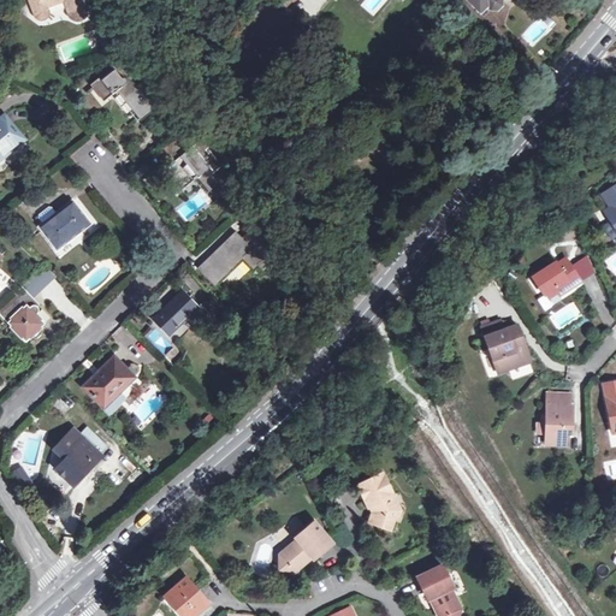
[(87,11),(84,4),(83,0),(28,0),(36,18),(43,19),(48,15),(46,9),(63,1),(67,15),(70,17),(71,21),(82,19),(87,11)]
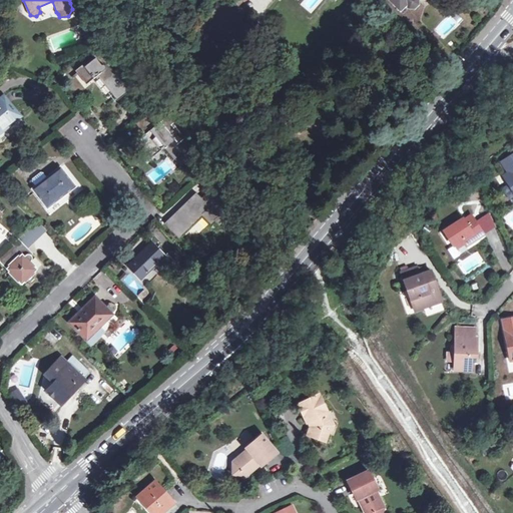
[(416,7),(417,0),(388,0),(400,11),(405,6),(409,8),(416,7)]
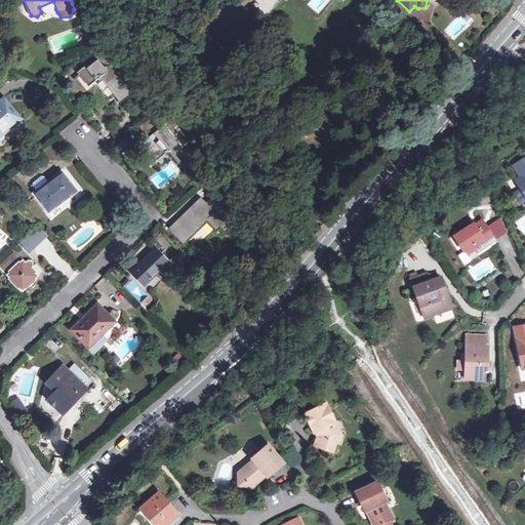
[(135,90),(119,71),(116,73),(102,55),(80,74),(89,83),(93,80),(95,82),(99,80),(119,104),(135,90)]
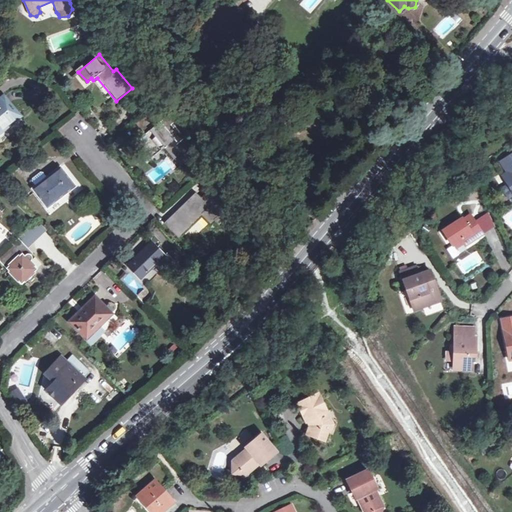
[(78,94),(84,89),(74,78),(68,83),(78,94)]
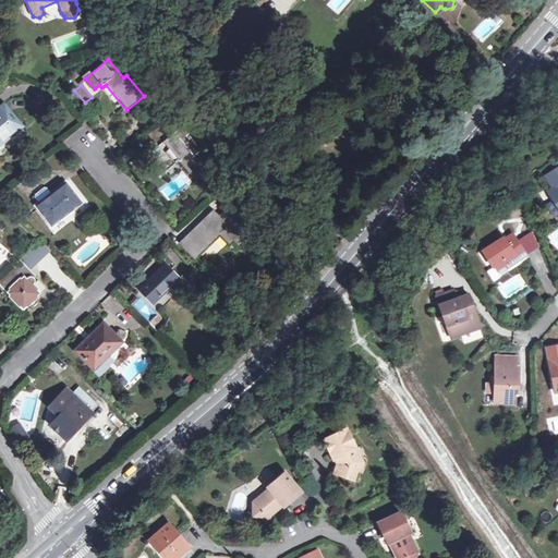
[(525,99),(519,107),(523,111),(518,117),(523,121),(534,108),(525,99)]
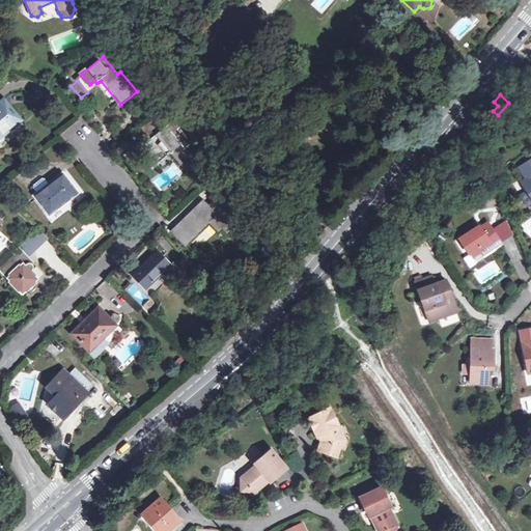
[(0,104),(0,137),(20,120),(3,101),(0,104)]
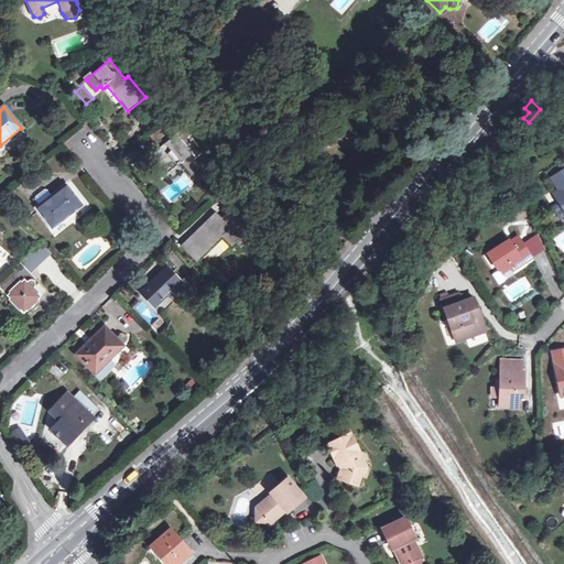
[(529,112),(524,108),(519,114),(523,118),(529,112)]
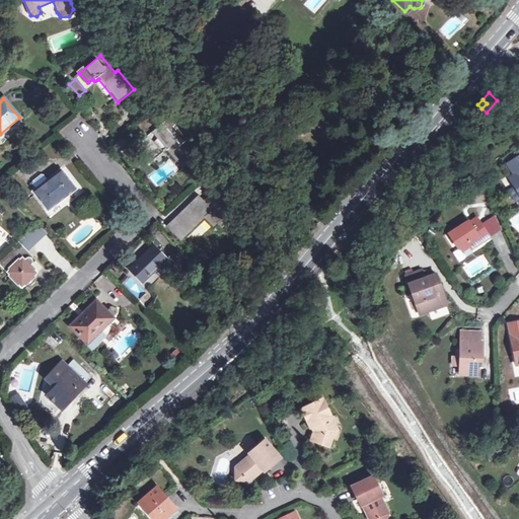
[(152,110),(147,115),(157,127),(145,137),(139,142),(154,158),(162,151),(164,153),(167,150),(182,168),(192,160),(178,143),(187,137),(189,139),(192,136),(172,114),(161,123),(152,110)]
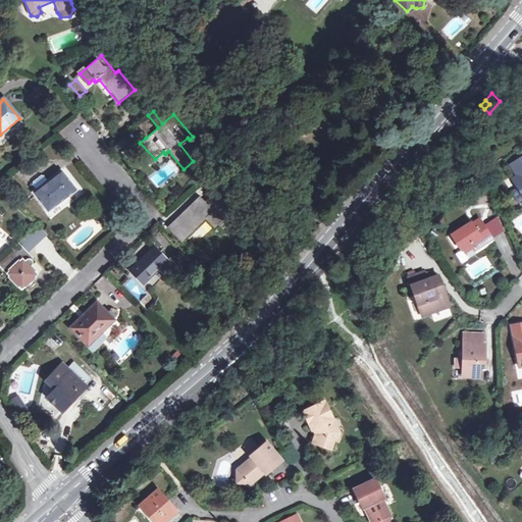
[(521,169),(517,161),(511,165),(518,175),(513,178),(521,192),(521,169)]
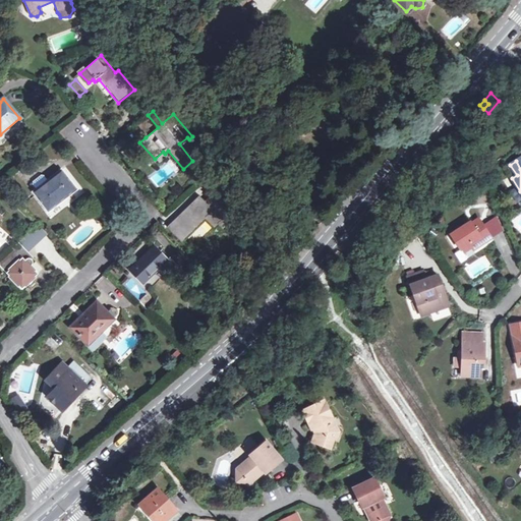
[(34,193),(48,212),(76,189),(61,171),(46,183),(42,178),(39,178),(33,183),(33,185),(37,190),(34,193)]
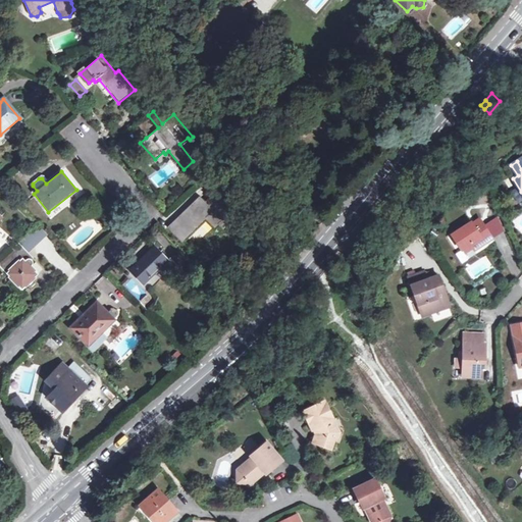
[(232,220),(231,219),(224,212),(230,206),(231,205),(214,188),(207,195),(210,198),(204,204),(201,200),(195,206),(193,204),(168,228),(181,242),(205,219),(214,228),(218,224),(223,230),(232,220)]
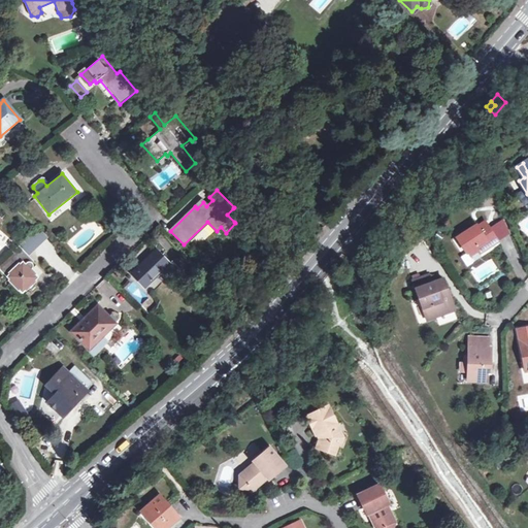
[(227,215),(234,222),(240,216),(233,208),(227,215)]
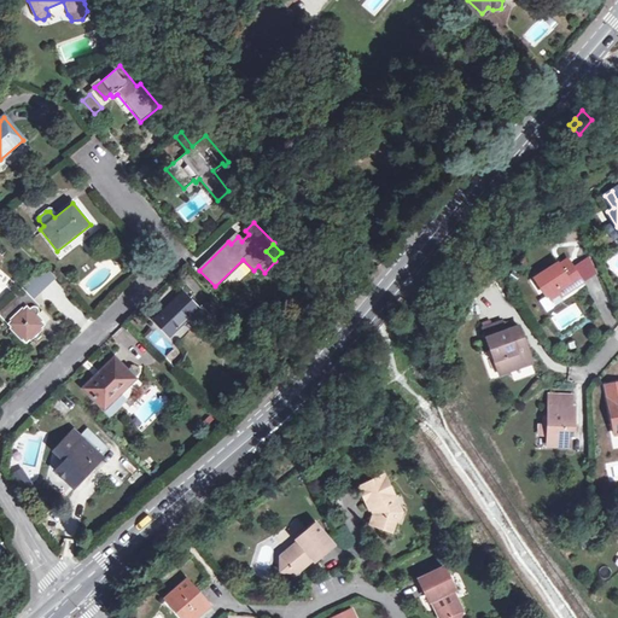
[(561,269),(571,263),(570,260),(559,266),(561,269)]
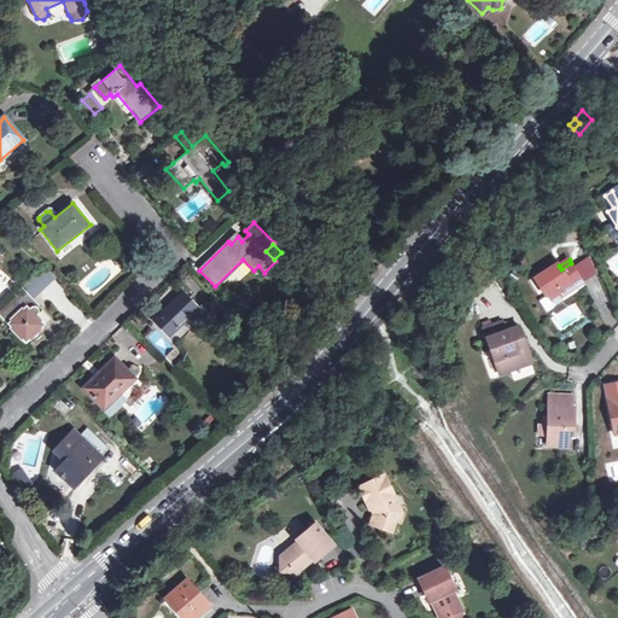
[(561,269),(559,266),(558,263),(535,278),(546,296),(548,295),(558,289),(561,293),(563,296),(583,283),(571,263),(561,269)]
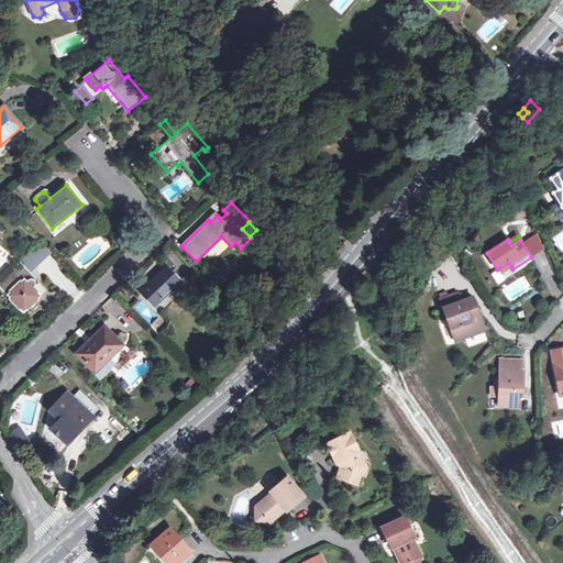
[(31,273),(51,253),(42,244),(22,264),(31,273)]
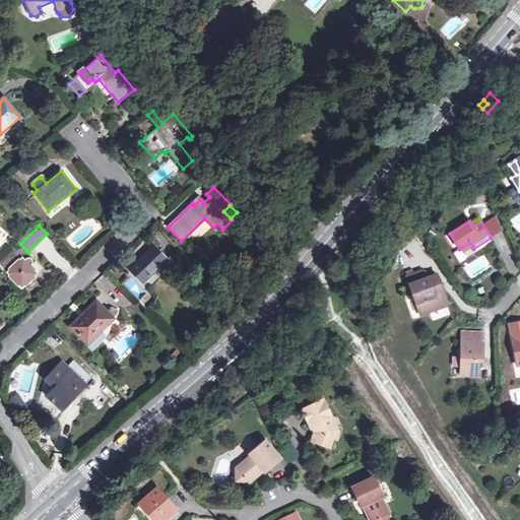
[(18,261),(21,257),(26,252),(18,243),(9,252),(18,261)]
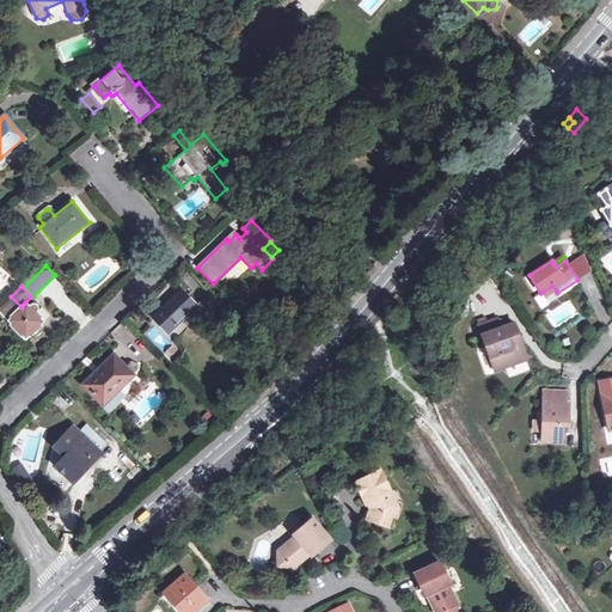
[(552,286),(543,292),(545,297),(556,291),(552,286)]
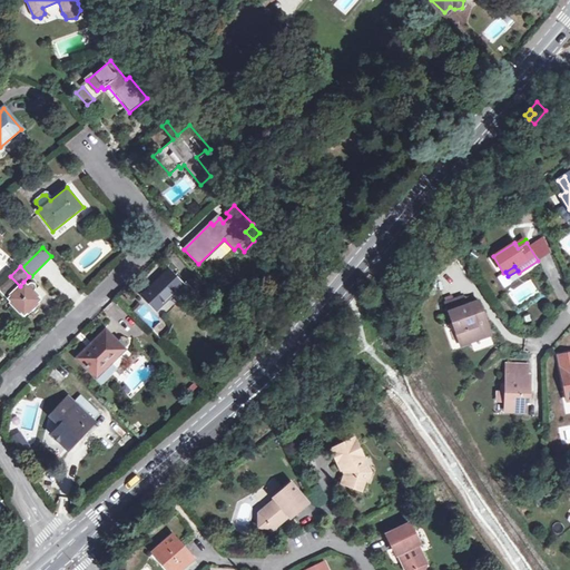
[(140,296),(155,311),(183,285),(168,269),(140,296)]
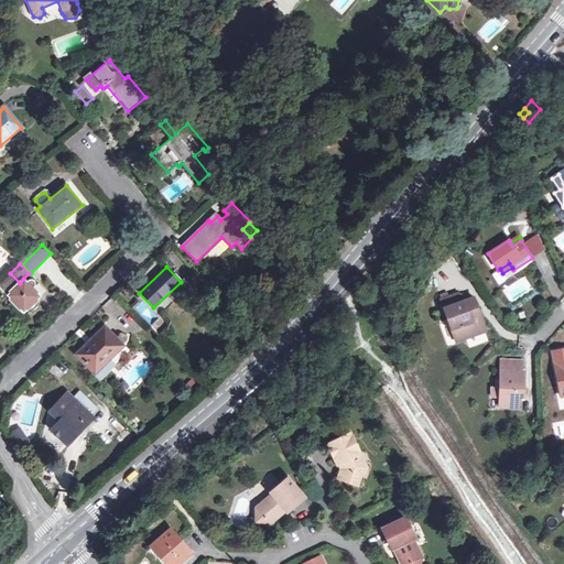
[(10,273),(0,281),(0,285),(9,295),(7,296),(23,314),(41,297),(33,289),(33,282),(31,281),(28,280),(26,282),(23,279),(20,283),(10,273)]
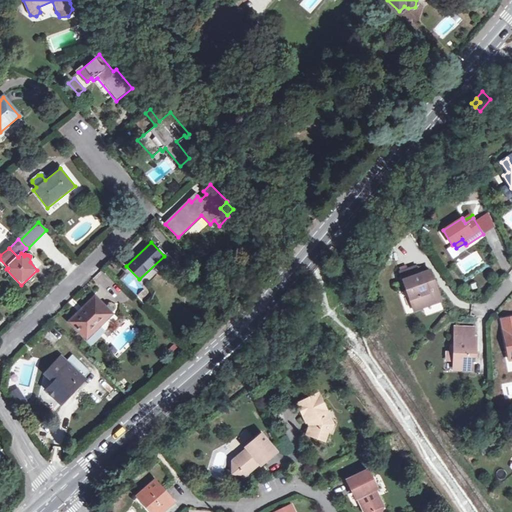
[(442,301),(437,288),(433,290),(430,281),(434,279),(431,271),(419,275),(416,266),(401,271),(415,309),(442,301)]
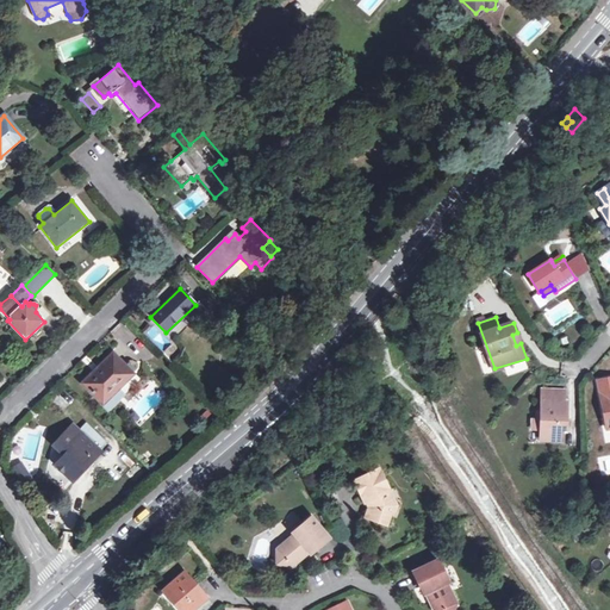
[(82,384),(100,400),(109,392),(111,394),(132,374),(112,355),(82,384)]
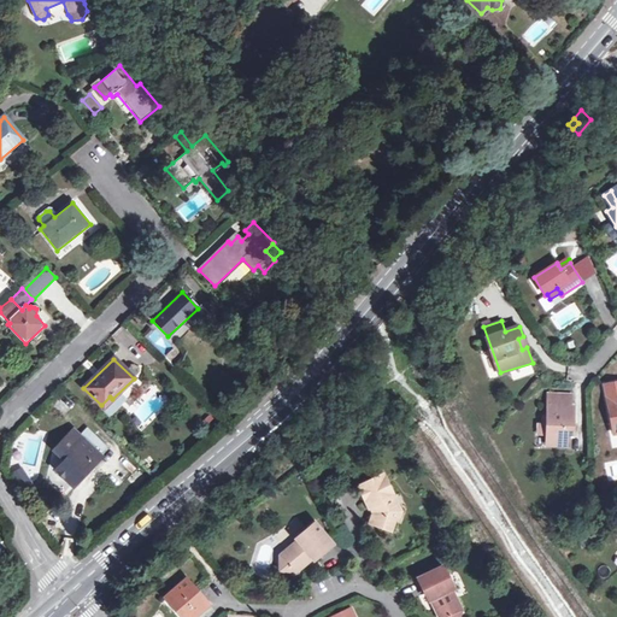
[(616,383),(605,386),(612,422),(616,421),(616,383)]
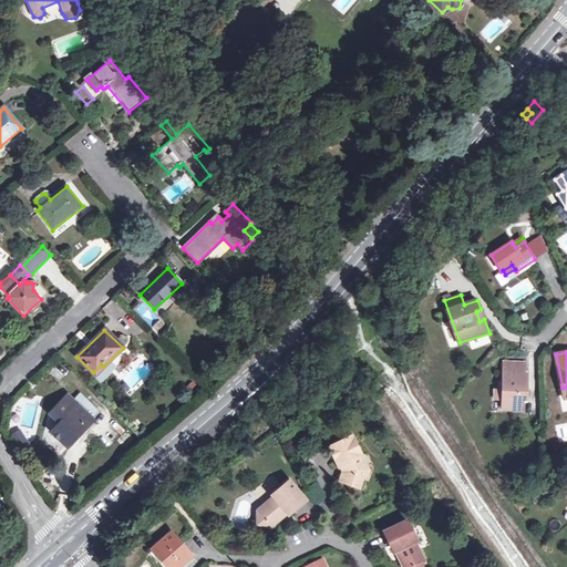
[(504,363),(504,382),(503,391),(498,391),(496,391),(496,400),(503,400),(503,410),(523,410),(523,401),(524,392),(526,392),(527,375),(524,374),(525,364),(504,363)]
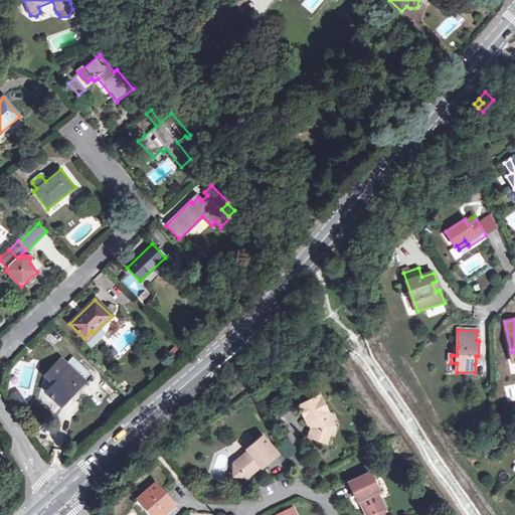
[(92,331),(84,338),(87,340),(94,333),(92,331)]
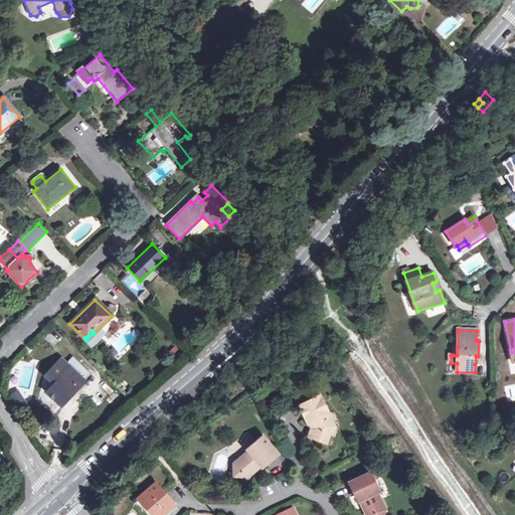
[(84,381),(82,379),(88,373),(71,358),(67,363),(61,358),(45,375),(54,384),(46,393),(61,406),(84,381)]
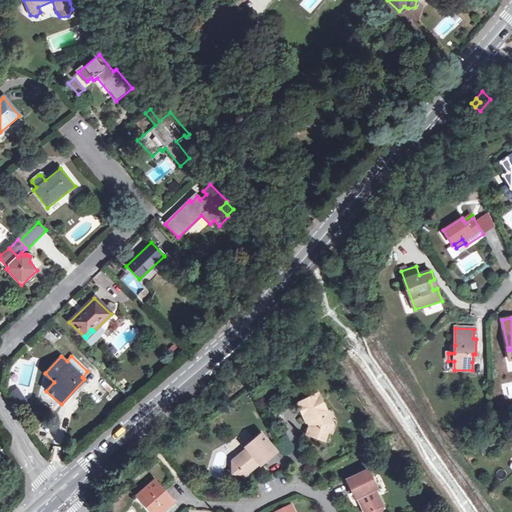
[(323,439),(328,425),(322,413),(325,412),(317,394),(297,403),(305,421),(307,421),(309,425),(306,433),(323,439)]
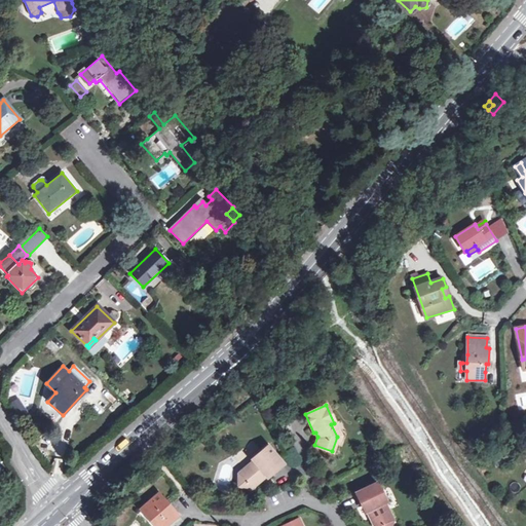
[(331,424),(337,437),(340,436),(334,423),(331,424)]
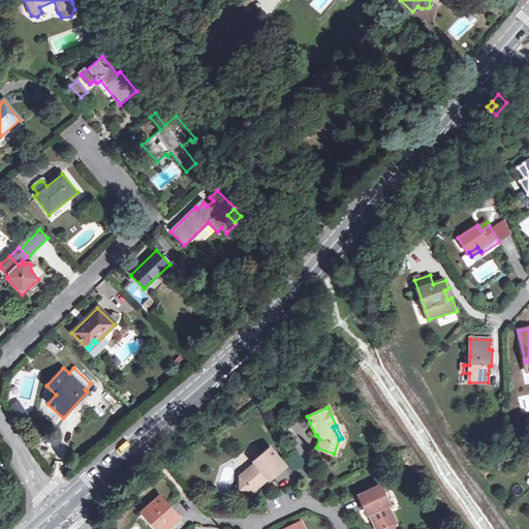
[(239,476),(251,491),(267,477),(268,479),(283,466),(270,448),(253,461),(255,463),(239,476)]
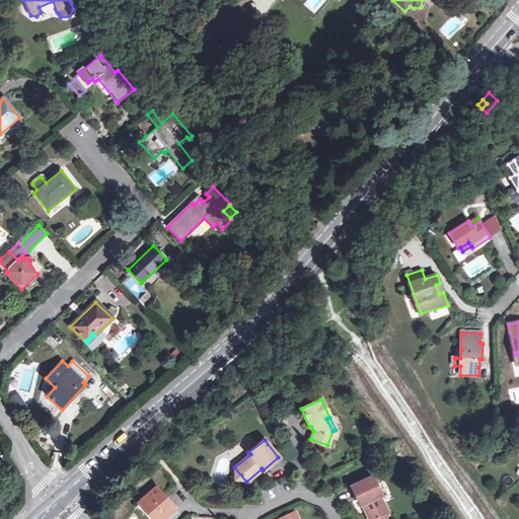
[(234,479),(246,482),(234,467),(234,479)]
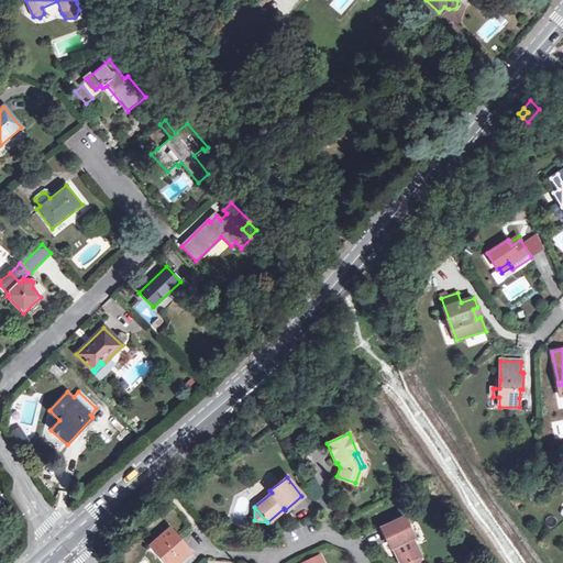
[(393,547),(399,562),(409,562),(420,558),(411,538),(412,537),(404,518),(382,529),(390,548),(393,547)]
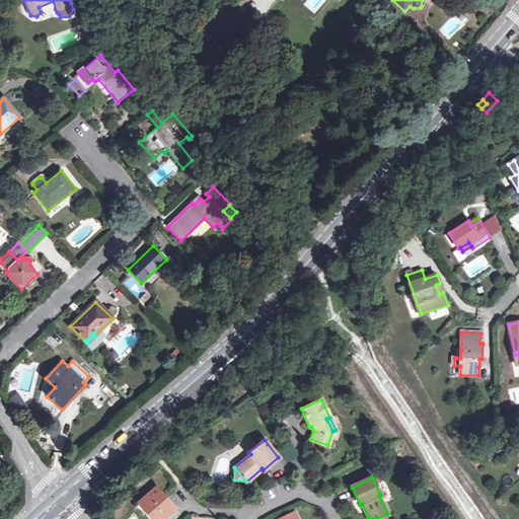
[(146,513),(149,511),(156,518),(162,518),(174,509),(156,488),(138,503),(146,513)]
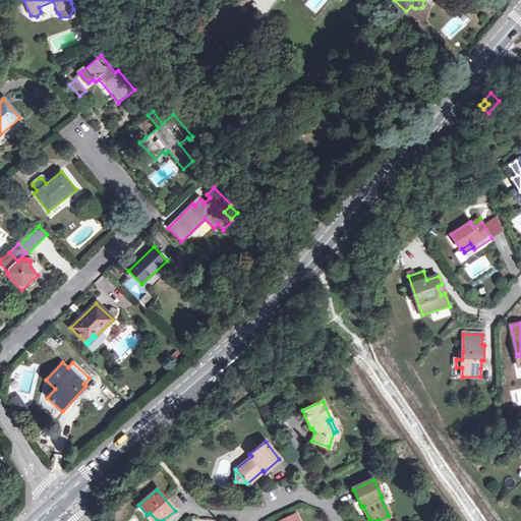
[(299,520),(295,512),(278,520),(299,520)]
